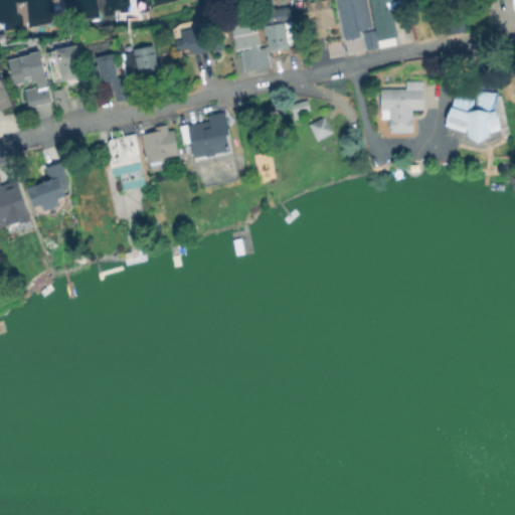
[(327,37),(312,40),(306,0),(329,0),(334,26),(325,27),(327,37)]
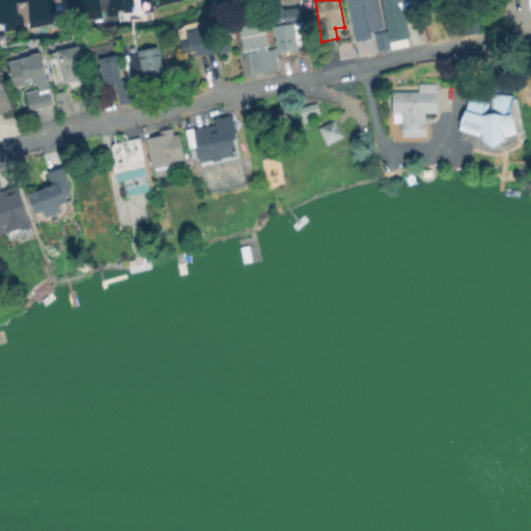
[(372,37),(353,42),(345,0),(379,0),(384,28),(371,30),(372,37)]
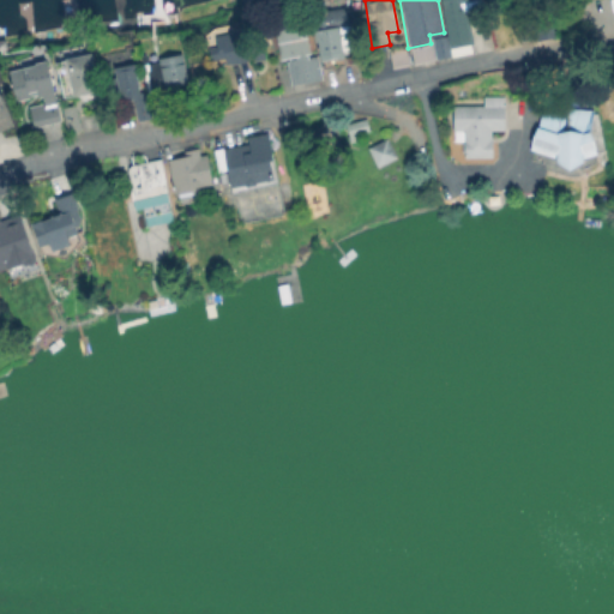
[(483,0),(485,6),(468,10),(475,46),(452,50),(443,0),(483,0)]
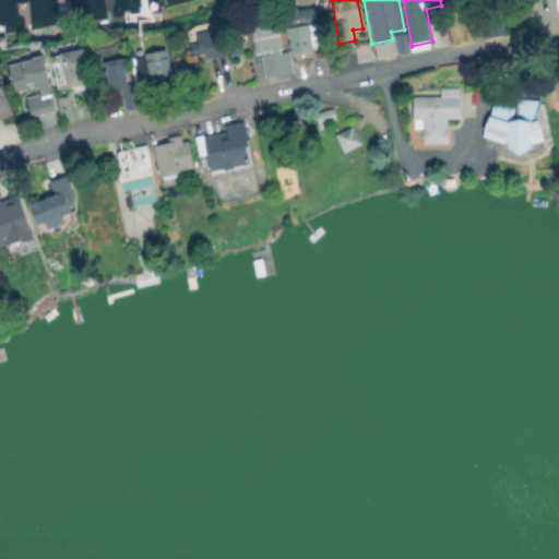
[(309,26),(313,51),(292,56),(286,30),(283,12),(314,7),(318,25),(309,26)]
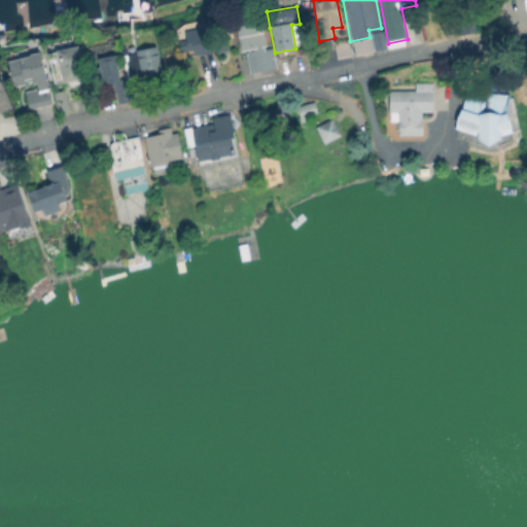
[(255,7),(265,49),(272,47),(275,70),(249,73),(246,54),(239,55),(230,13),(255,7)]
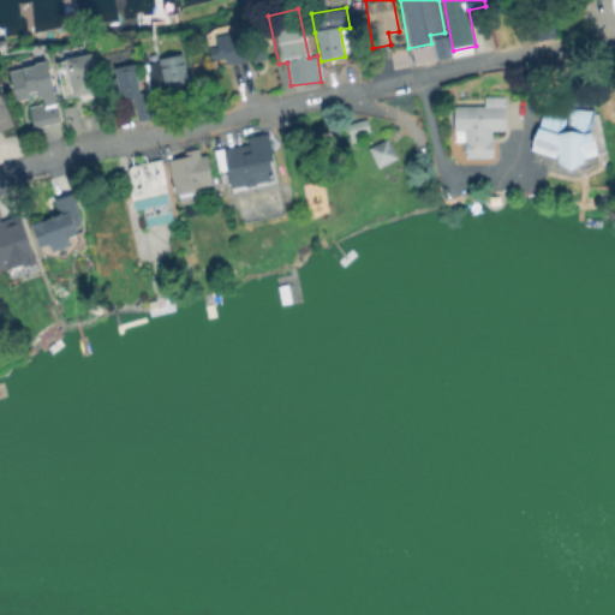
[(240,29),(249,60),(230,65),(227,57),(209,61),(206,46),(214,45),(213,36),(240,29)]
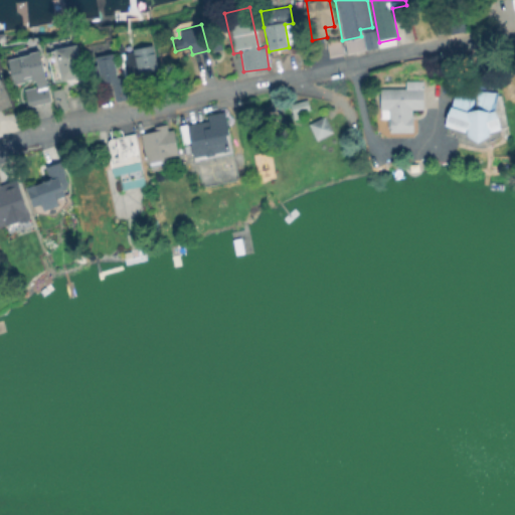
[(377,48),(365,50),(362,32),(374,30),(377,48)]
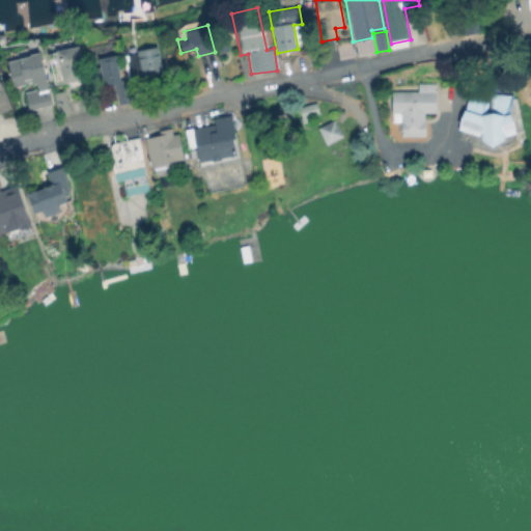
[(165,74),(142,79),(136,49),(159,44),(165,74)]
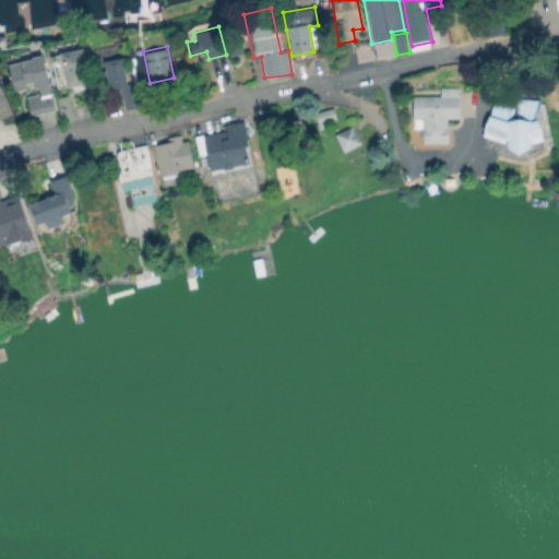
[(90,83),(63,87),(58,55),(83,49),(90,83)]
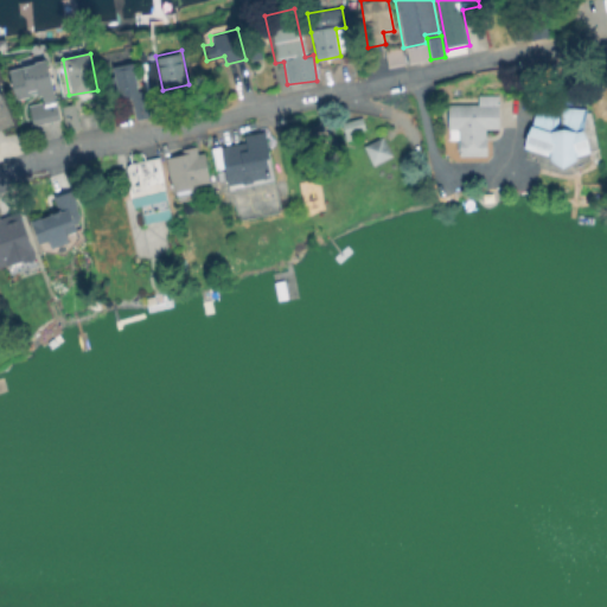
[(56,119),(18,126),(6,71),(45,63),(56,119)]
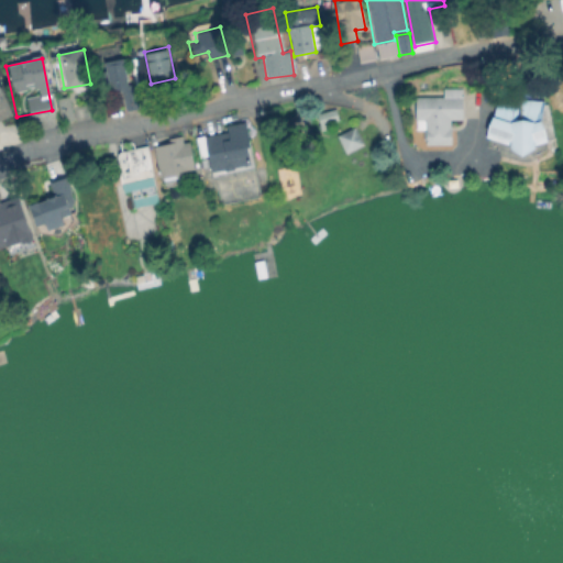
[(122,58),(129,87),(138,85),(143,108),(125,111),(121,90),(111,92),(105,63),(122,58)]
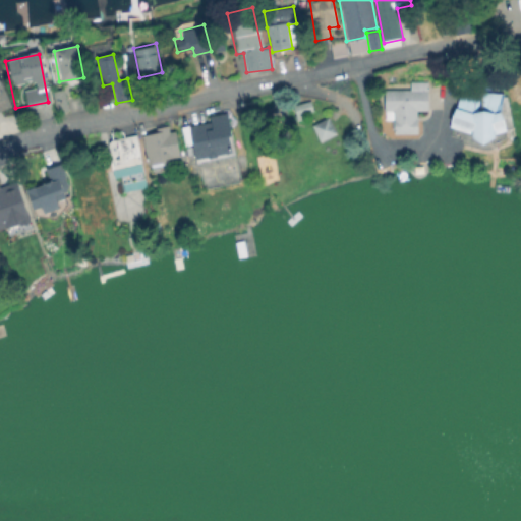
[(427,79),(428,111),(416,111),(416,126),(394,127),(393,111),(384,111),(384,90),(409,89),(409,79),(427,79)]
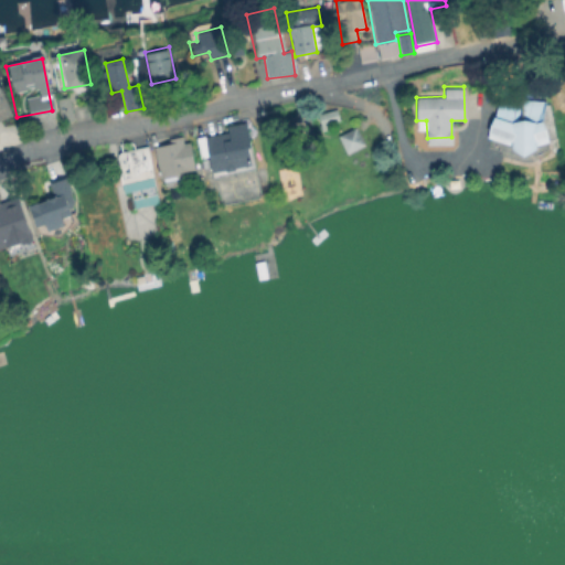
[(0,89),(10,117),(0,120),(0,89)]
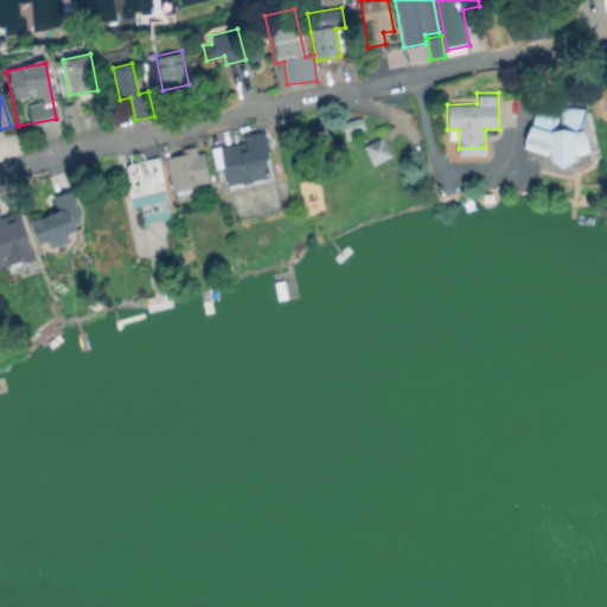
[(83,132),(68,135),(62,107),(77,104),(83,132)]
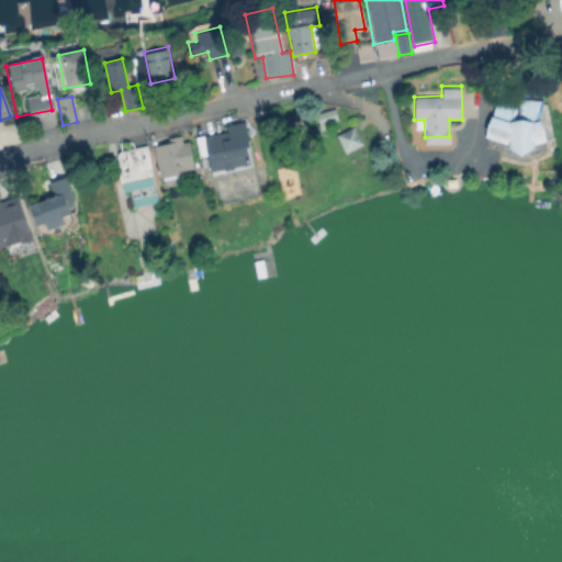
[(506,122),(526,123),(537,120),(544,143),(528,148),(528,153),(516,159),(505,150),(505,143),(483,135),(490,116),(506,122)]
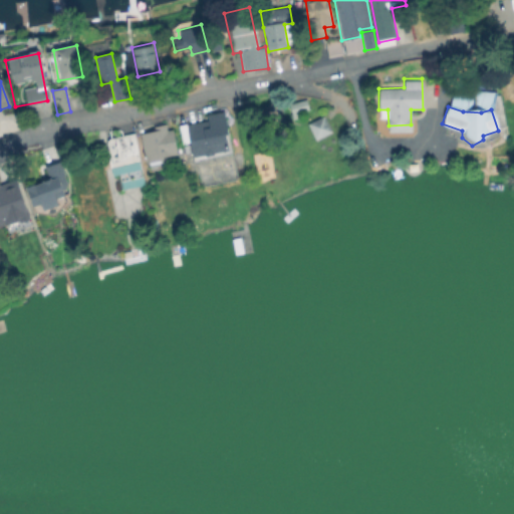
[(230,151),(192,158),(186,123),(206,120),(205,113),(223,110),(230,151)]
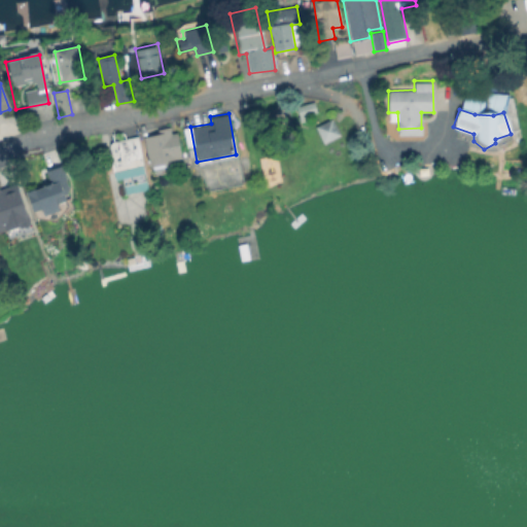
[(341,134),(326,143),(316,128),(331,118),(341,134)]
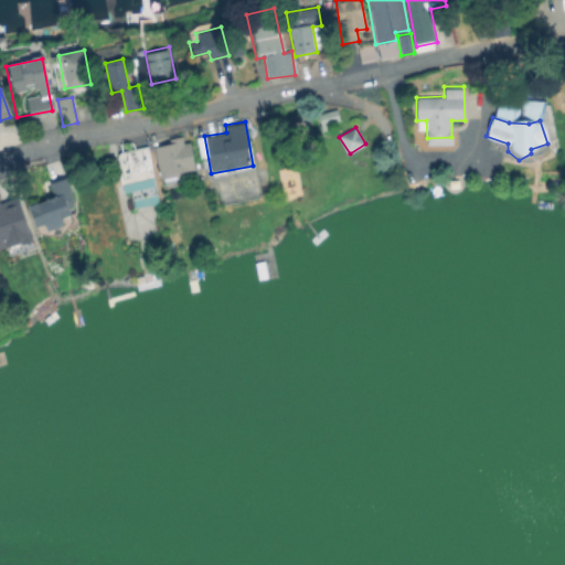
[(181,135),(182,142),(191,140),(196,172),(160,180),(153,147),(168,144),(167,137),(181,135)]
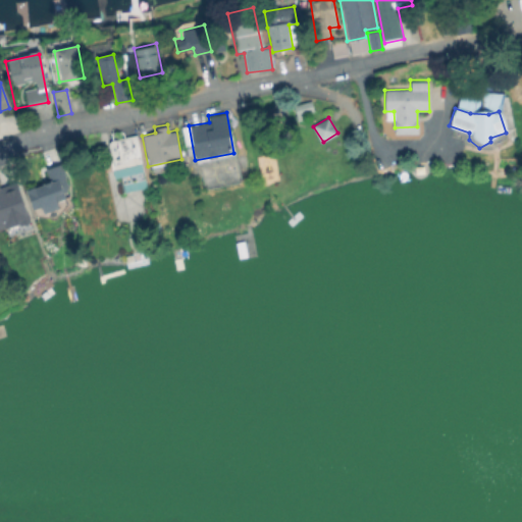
[(141,157),(148,189),(125,194),(120,175),(113,177),(110,164),(141,157)]
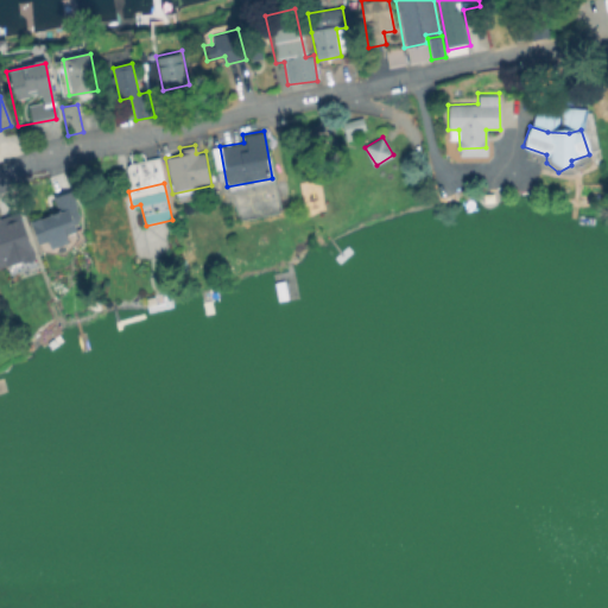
[(67,238),(69,247),(51,253),(49,245),(38,248),(30,223),(58,213),(54,198),(71,192),(81,221),(73,223),(76,234),(67,238)]
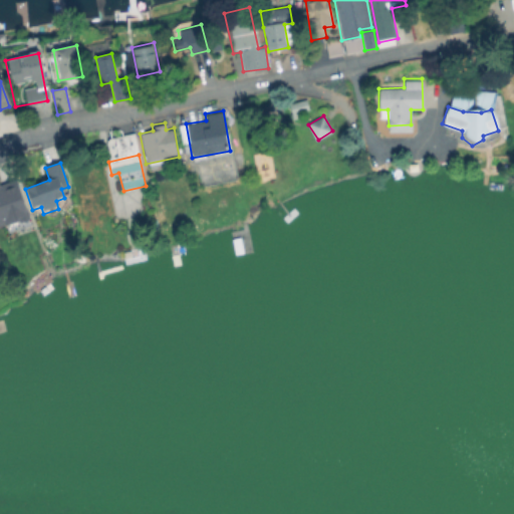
[(0,226),(28,217),(17,184),(4,188),(2,181),(0,181),(0,226)]
